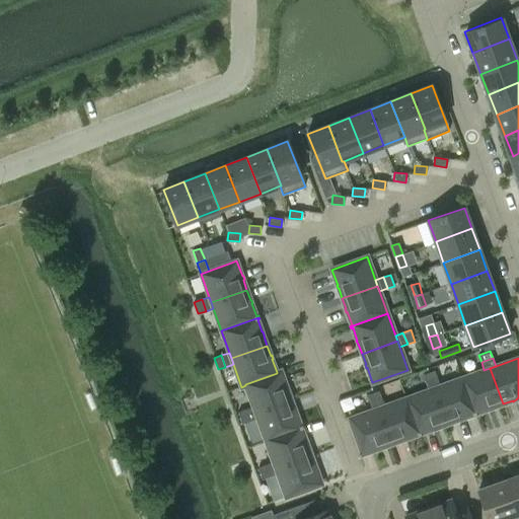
[(503,403),(490,368),(484,370),(462,378),(475,416),(477,416),(476,414),(489,409),(490,410),(493,409),(493,408),(503,403)]
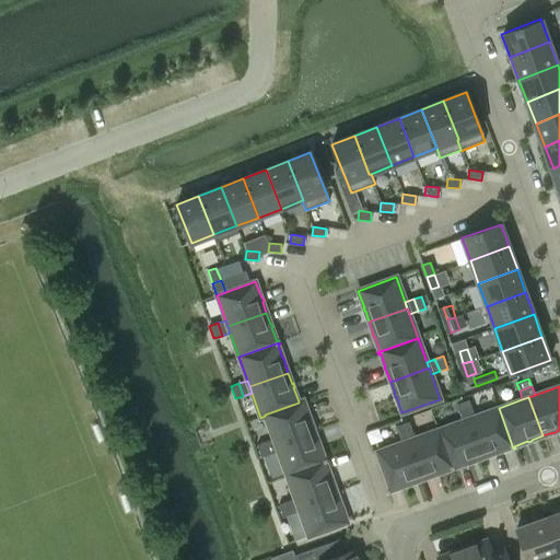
[(303,399),(299,401),(299,403),(265,415),(265,416),(273,439),(276,445),(314,431),(303,399)]
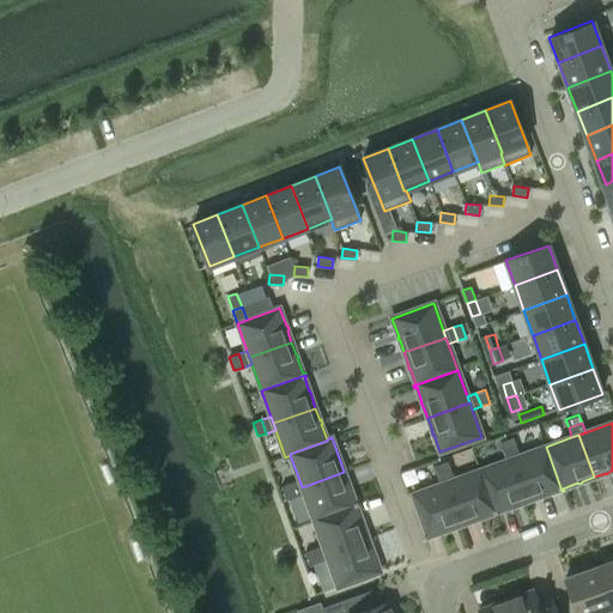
[(499,443),(503,451),(516,447),(513,438),(499,443)]
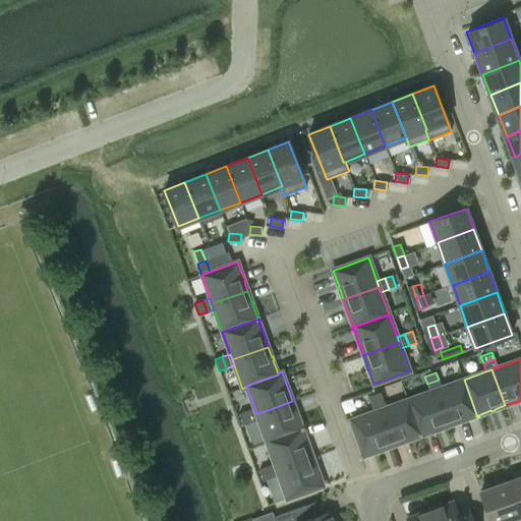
[(429,392),(436,390),(442,388),(439,380),(427,384),(429,392)]
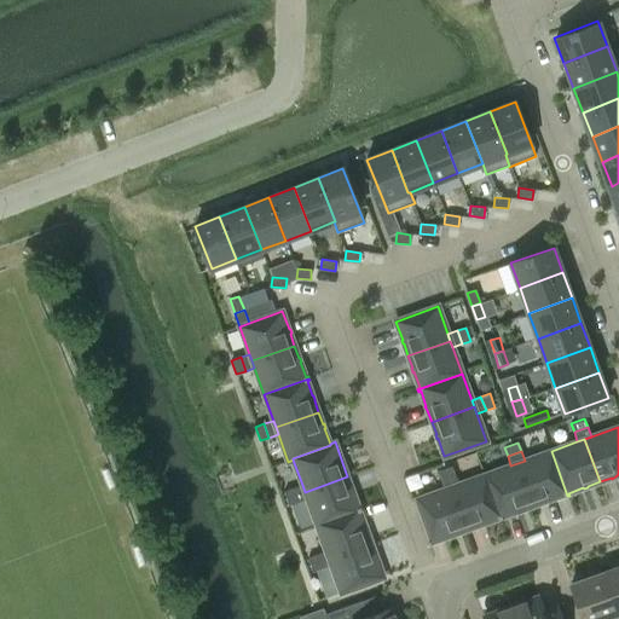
[(525,461),(518,463),(533,505),(545,501),(545,502),(549,501),(549,499),(565,495),(565,497),(567,496),(551,451),(525,461)]
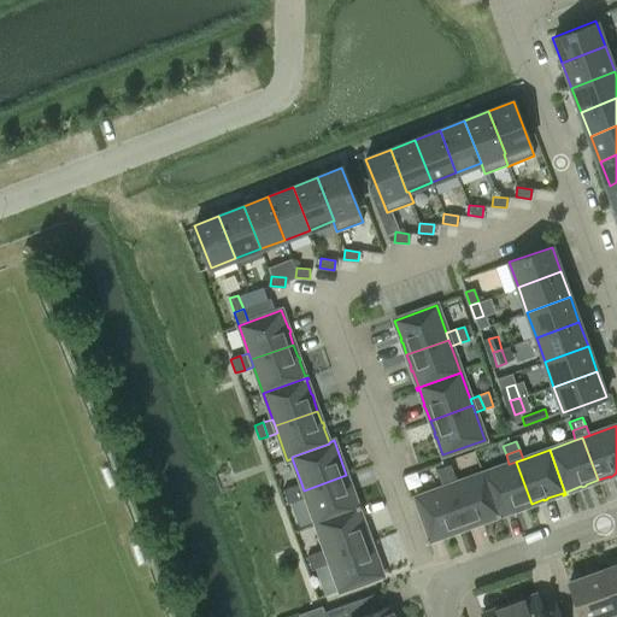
[(532,504),(516,462),(509,464),(483,474),(499,518),(501,517),(500,515),(515,510),(516,511),(519,510),(519,509),(532,504)]
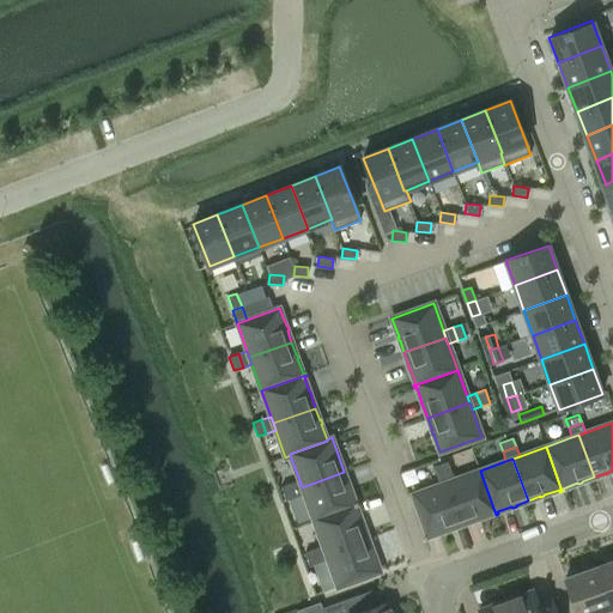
[(434,467),(437,475),(450,471),(447,462),(434,467)]
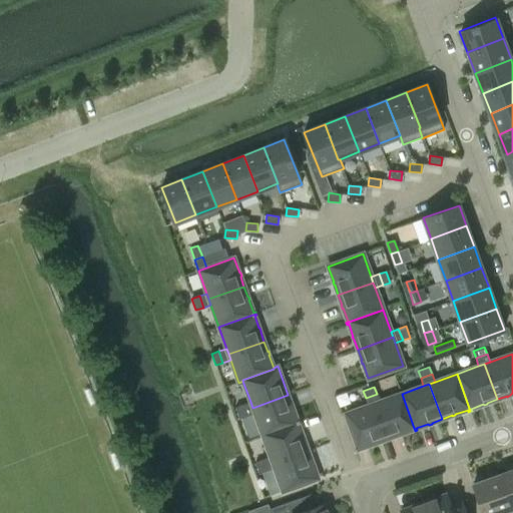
[(377,394),(366,398),(369,406),(374,404),(380,402),(377,394)]
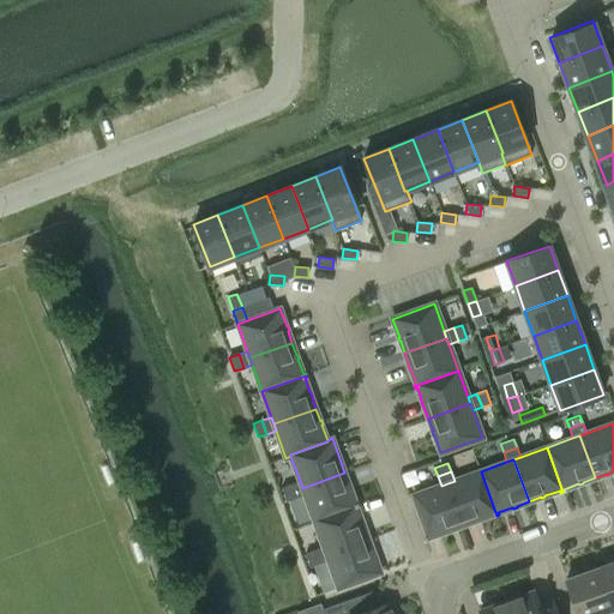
[(455,481),(447,483),(463,525),(475,521),(475,522),(479,521),(479,519),(494,515),(494,517),(497,516),(481,471),(455,481)]
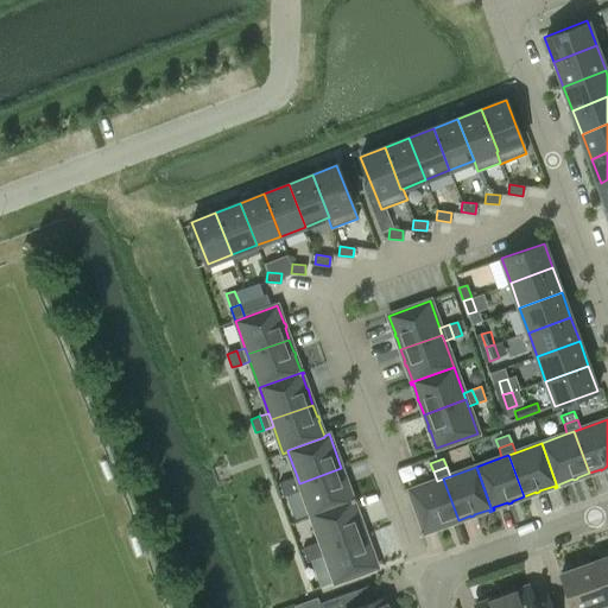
[(311,515),(353,501),(341,468),(299,483),(302,489),(311,515)]
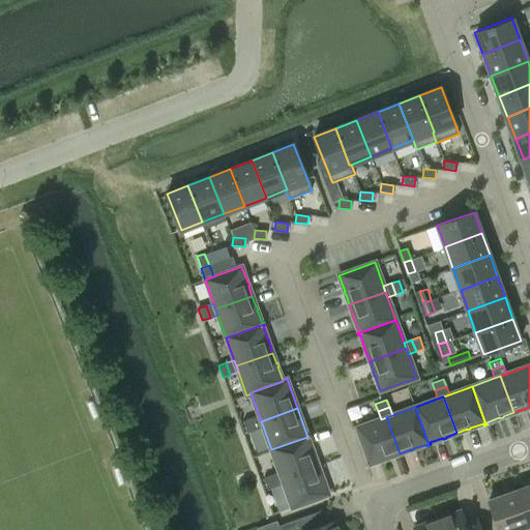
[(255,430),(263,427),(261,421),(259,415),(251,418),(255,430)]
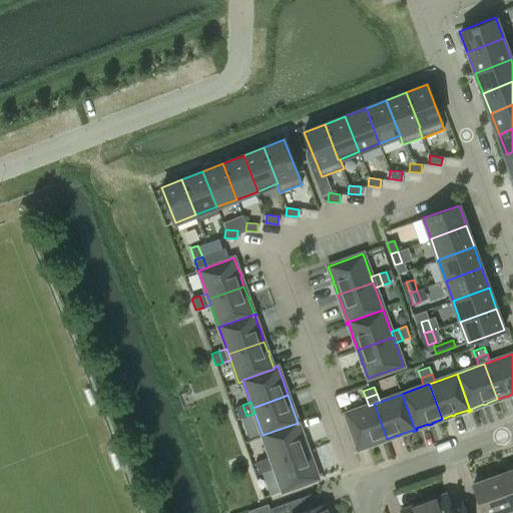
[(374,404),(369,406),(346,414),(358,449),(374,444),(377,443),(377,442),(387,439),(374,404)]
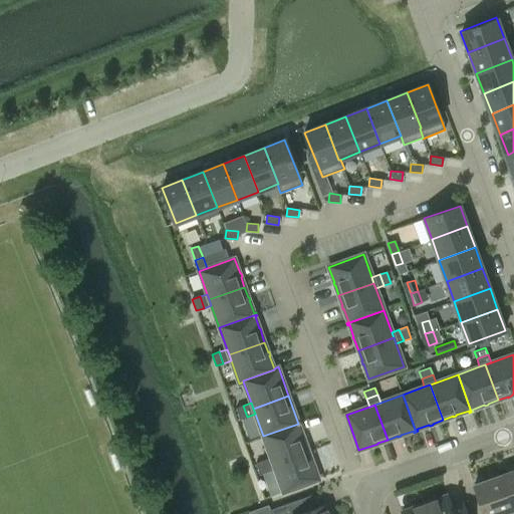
[(240,420),(247,417),(243,406),(236,408),(240,420)]
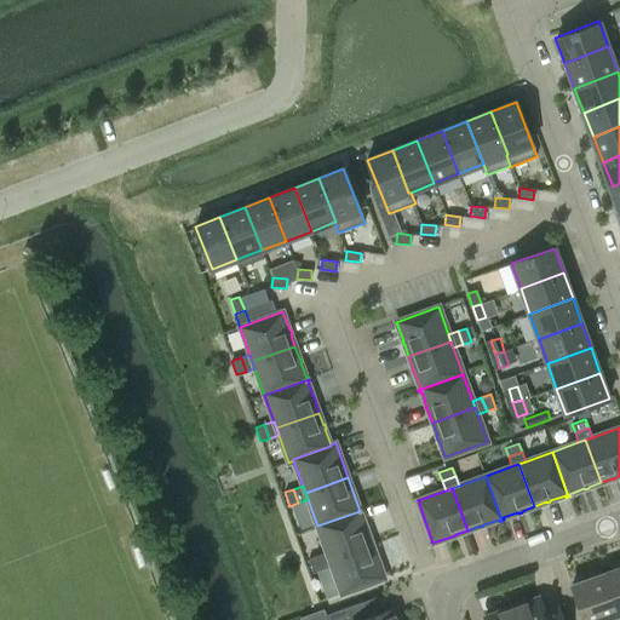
[(372,544),(360,511),(317,526),(327,552),(329,560),(372,544)]
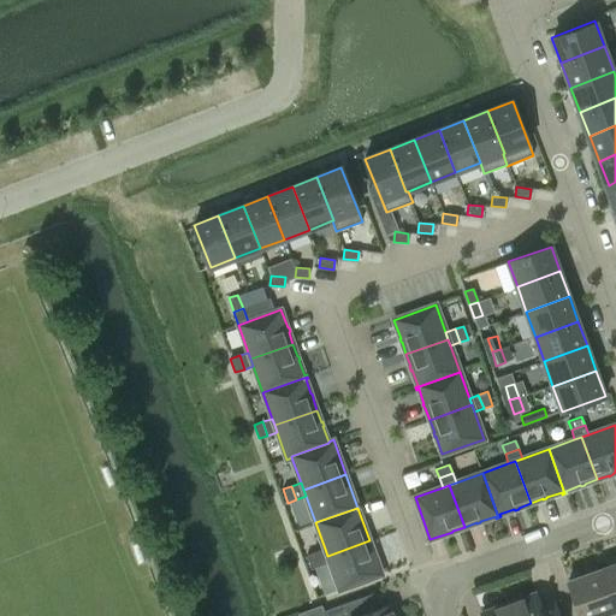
[(381,575),(369,540),(327,556),(330,562),(339,590),(381,575)]
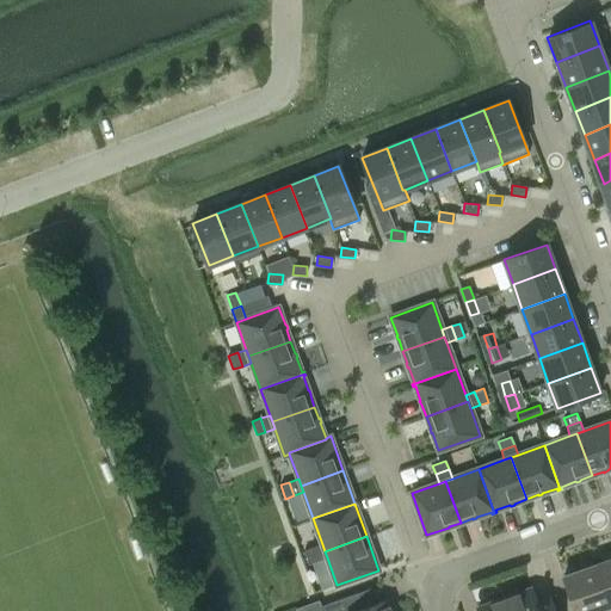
[(322,544),(313,548),(318,561),(327,557),(325,551),(322,544)]
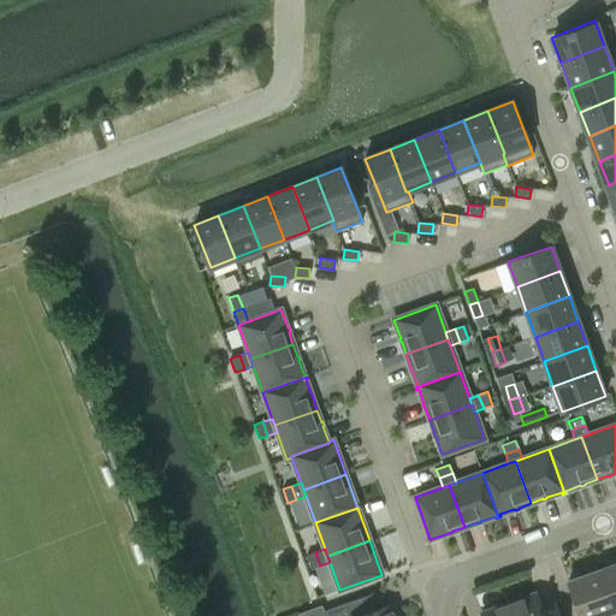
[(320,566),(315,552),(307,555),(312,569),(320,566)]
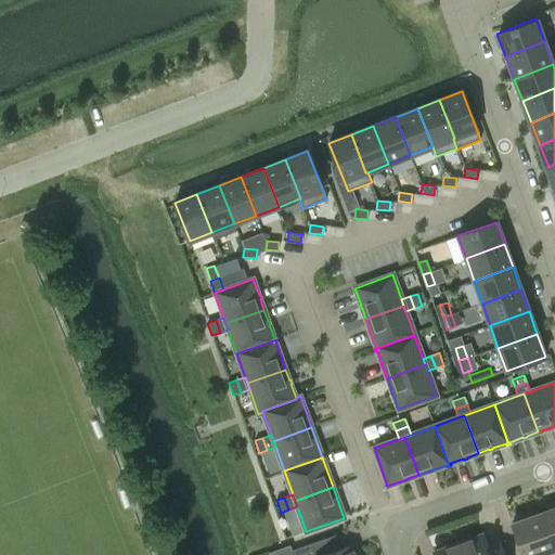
[(554,507),(540,513),(553,551),(554,550),(554,507)]
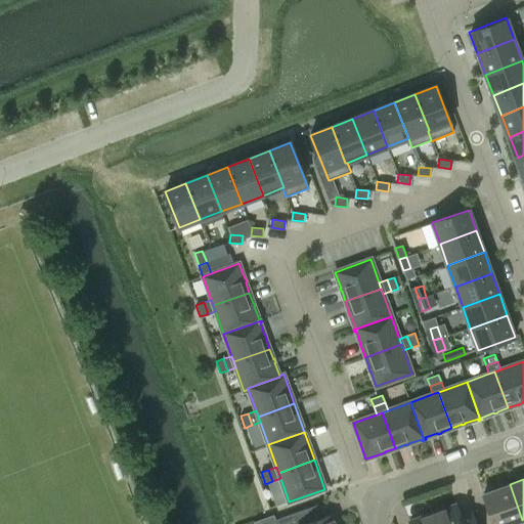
[(510,523),(522,520),(510,484),(483,494),(493,523),(510,523)]
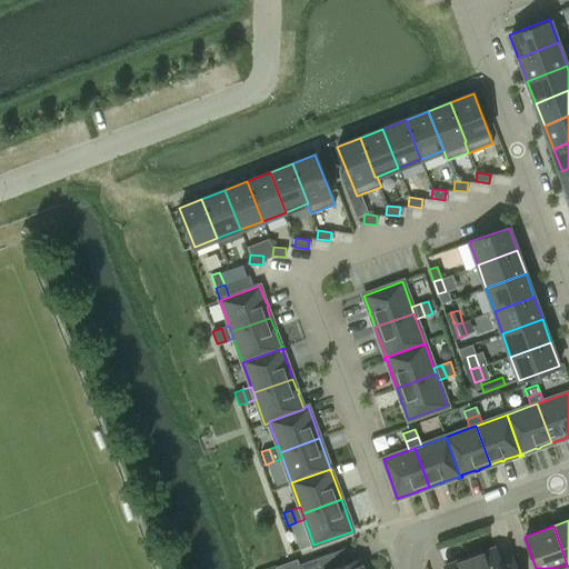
[(495,547),(469,556),(473,568),(516,568),(512,559),(500,563),(495,547)]
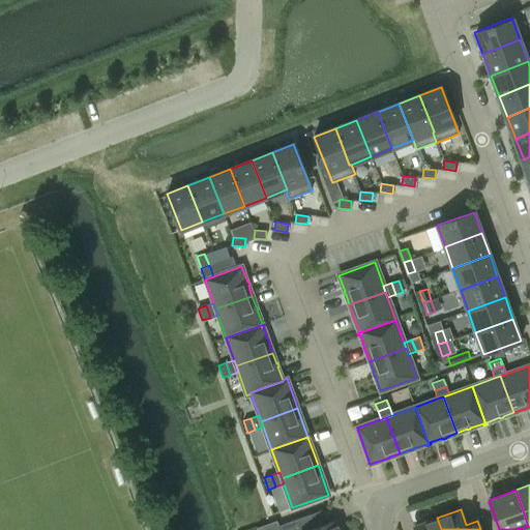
[(343,529),(340,519),(315,528),(311,513),(278,526),(280,529),(343,529)]
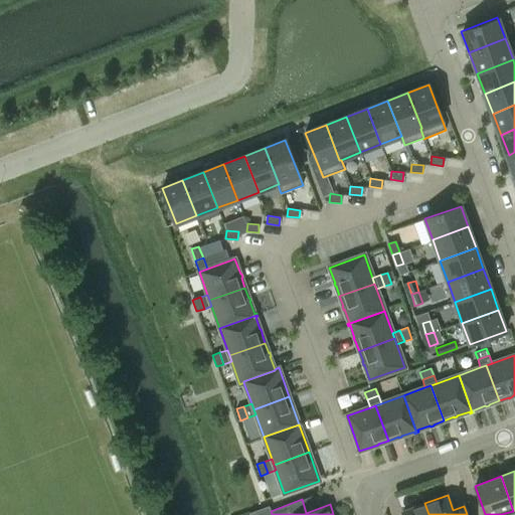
[(428,514),(424,503),(402,511),(403,514),(428,514)]
